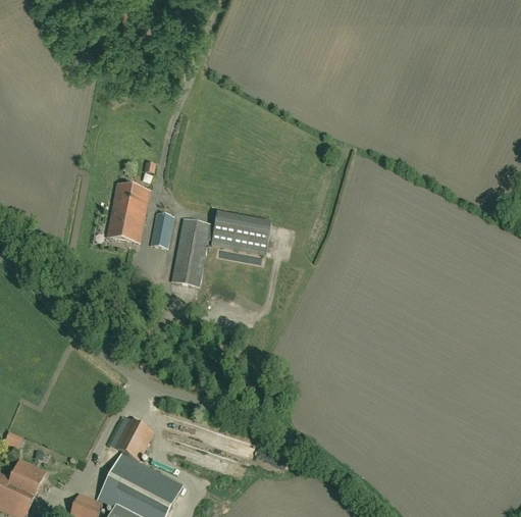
[(149,171),(155,173),(157,163),(151,162),(149,171)]
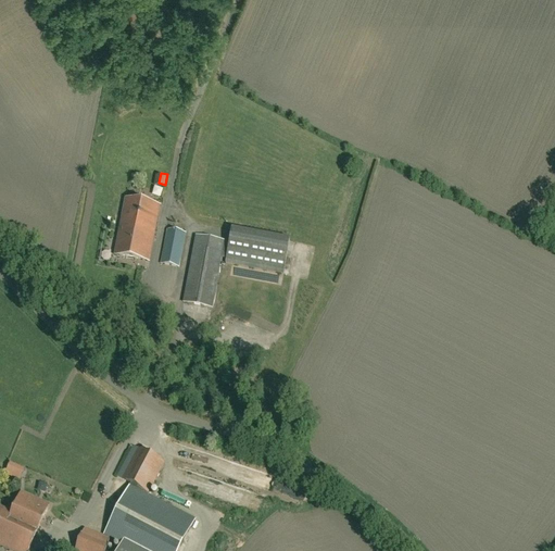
[(149,257),(159,201),(124,195),(113,250),(149,257)]
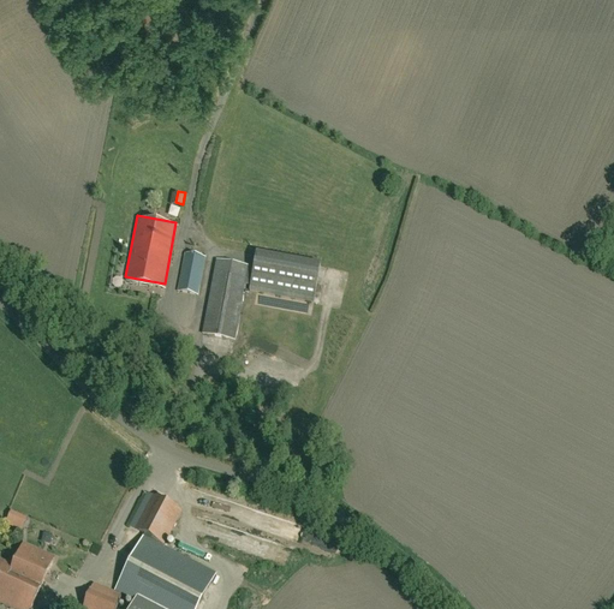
[(311,298),(319,261),(255,249),(252,263),(246,262),(215,256),(202,329),(233,335),(243,279),(249,280),(249,286),(311,298)]
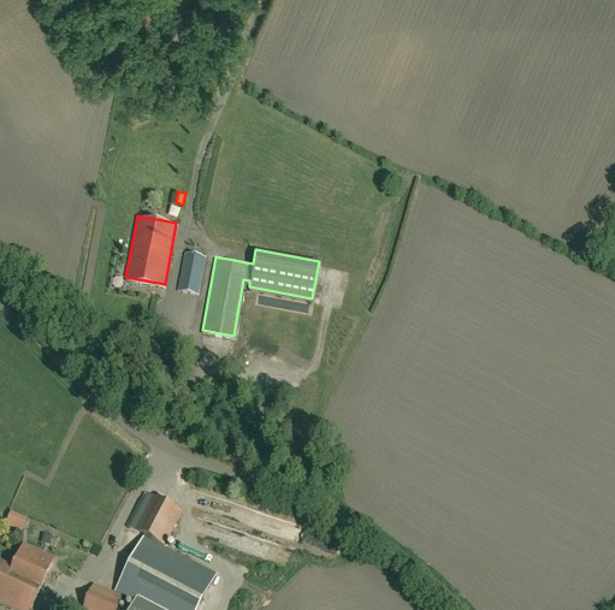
[(196,290),(203,254),(184,250),(177,286),(196,290)]
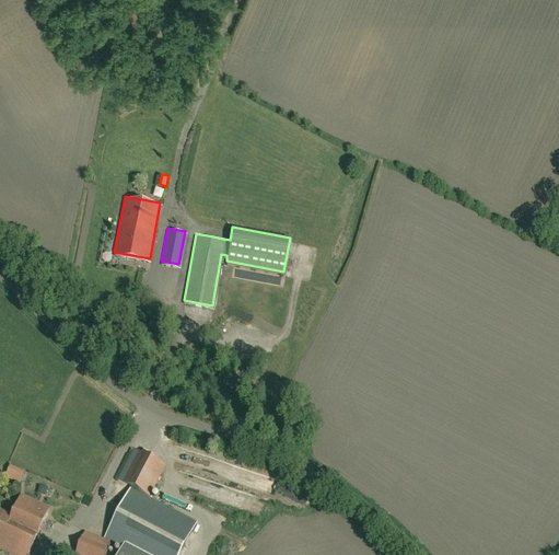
[(18,480),(23,467),(9,461),(3,473),(18,480)]
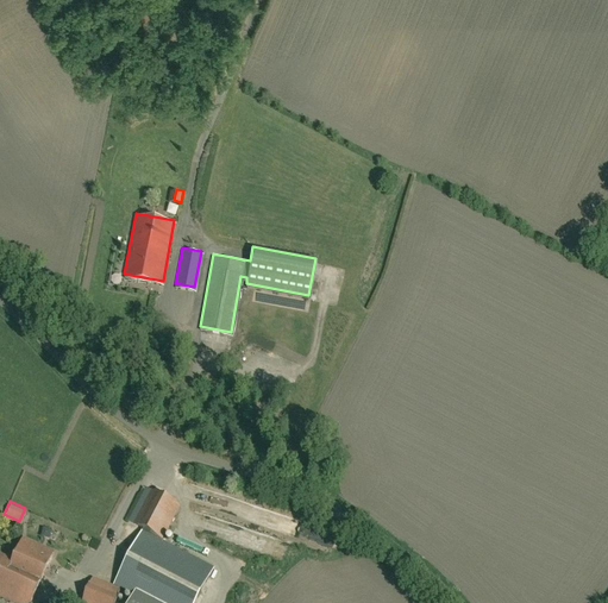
[(140,527),(113,579),(132,589),(124,602),(190,602),(212,564),(140,527)]
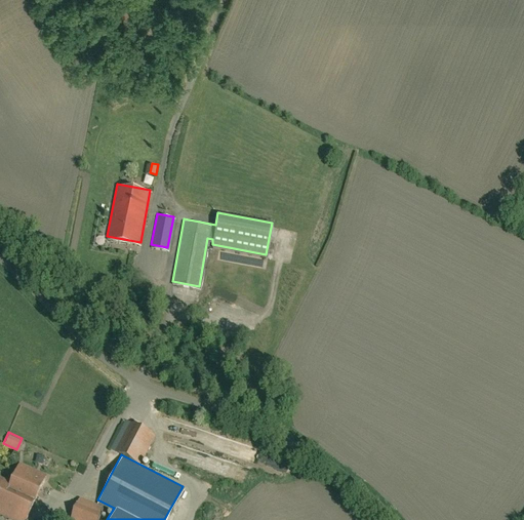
[(0,498),(2,500),(0,504),(0,510),(22,519),(23,519),(44,472),(18,461),(10,480),(13,481),(5,497),(0,494),(0,498)]
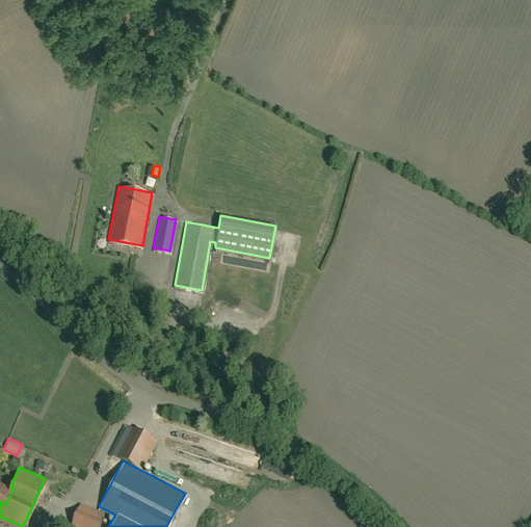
[(76,494),(85,477),(79,474),(70,491),(76,494)]
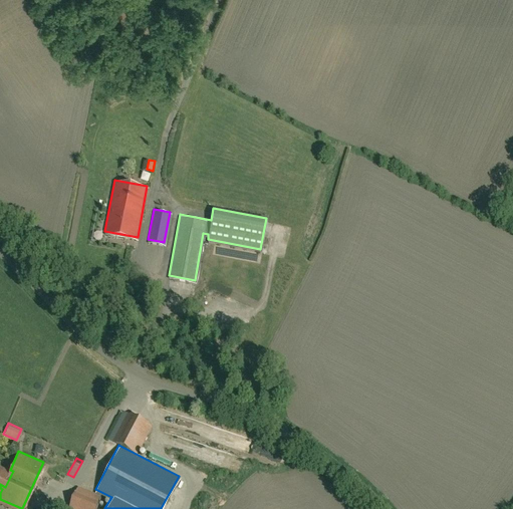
[(13,471),(10,470),(0,465),(0,493),(2,489),(0,488),(0,484),(5,487),(13,471)]
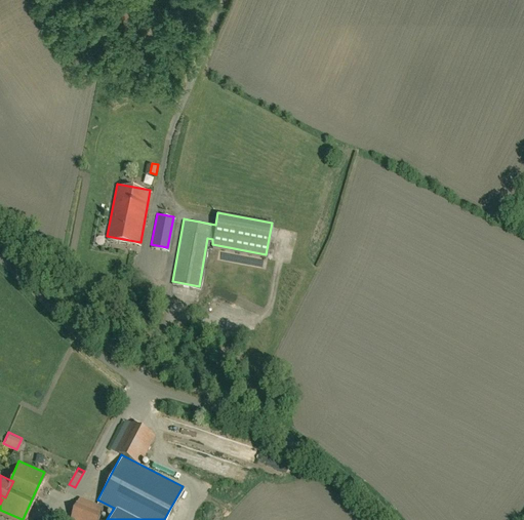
[(74,519),(95,519),(103,505),(79,494),(69,518),(74,519)]
